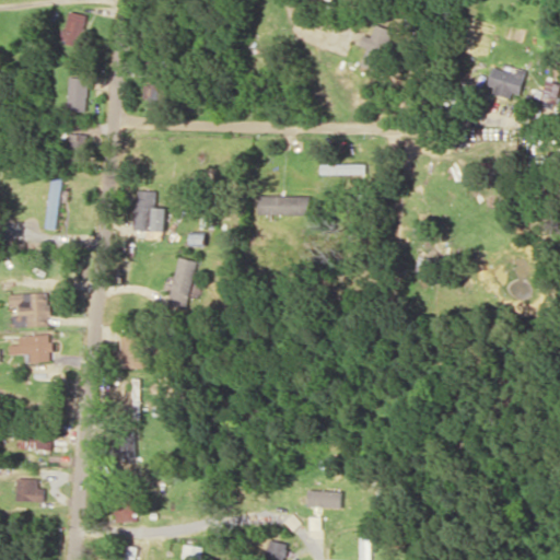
[(63,42),(81,45),(86,13),(68,10),(63,42)]
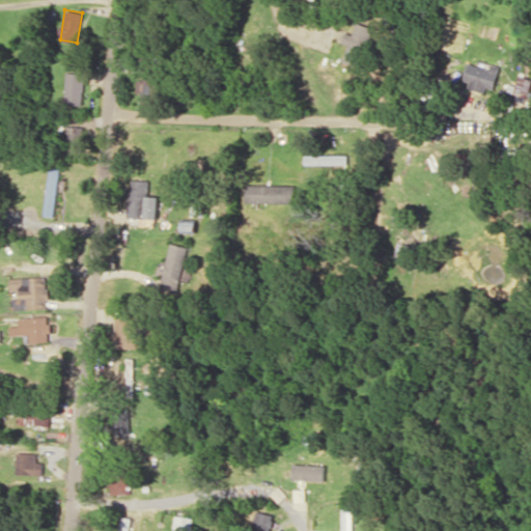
[(372,26),(356,23),(354,33),(344,31),(342,42),(347,44),(343,63),(363,67),(372,26)]
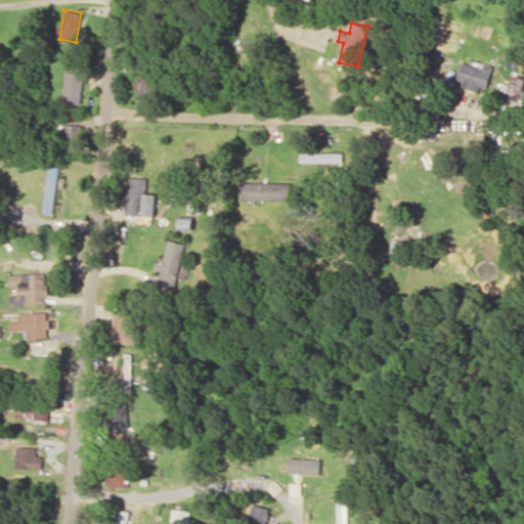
[(488,89),(492,67),(462,60),(457,83),(488,89)]
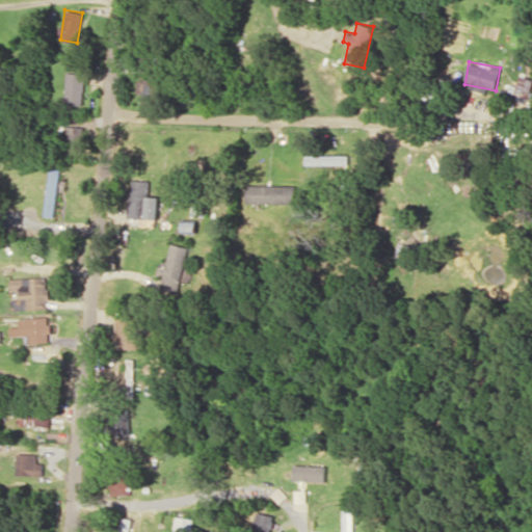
[(64,104),(83,105),(84,73),(65,73),(64,104)]
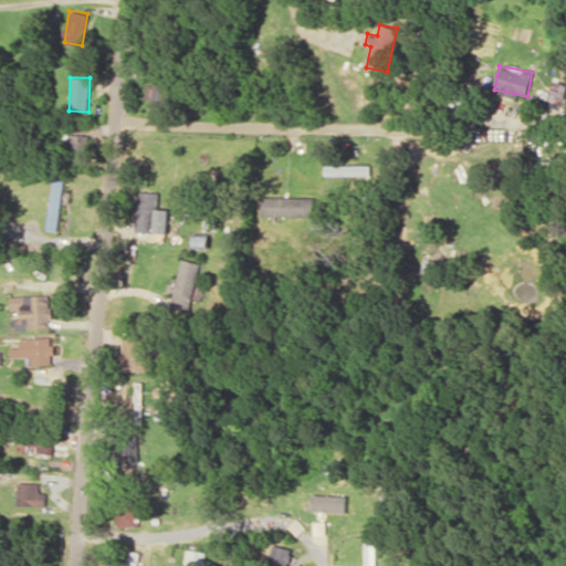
[(565,90),(565,82),(554,80),(549,95),(551,95),(548,106),(562,109),(565,90)]
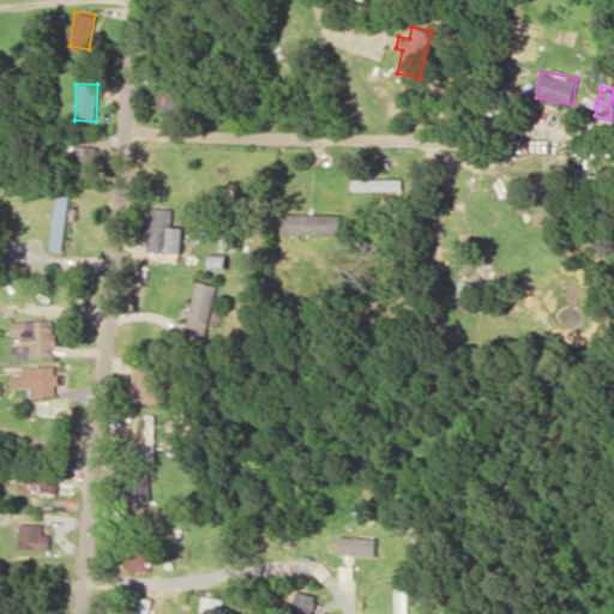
[(158,108),(179,107),(179,91),(158,92),(158,108)]
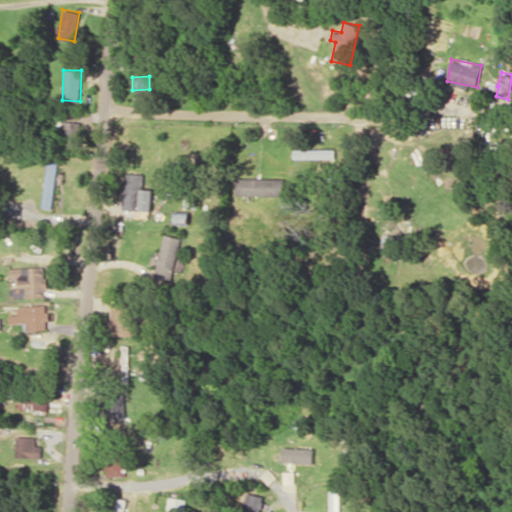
[(80,121),(63,121),(63,145),(80,145),(80,121)]
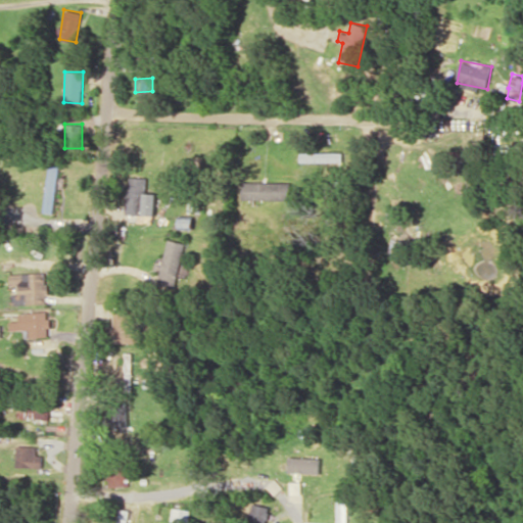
[(343,159),(342,152),(305,152),(305,160),(343,159)]
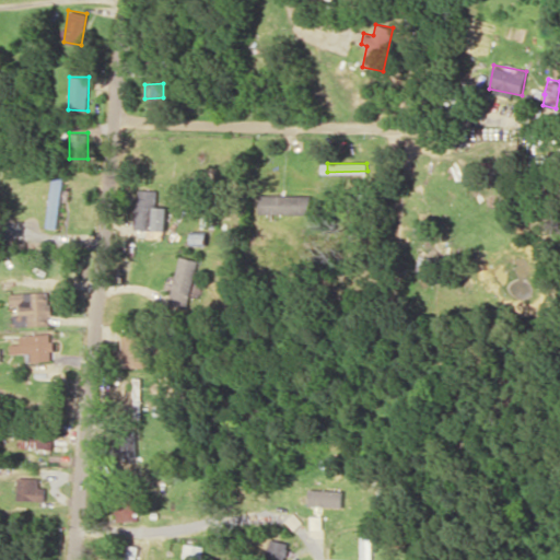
[(61,177),(50,176),(48,226),(59,228),(61,177)]
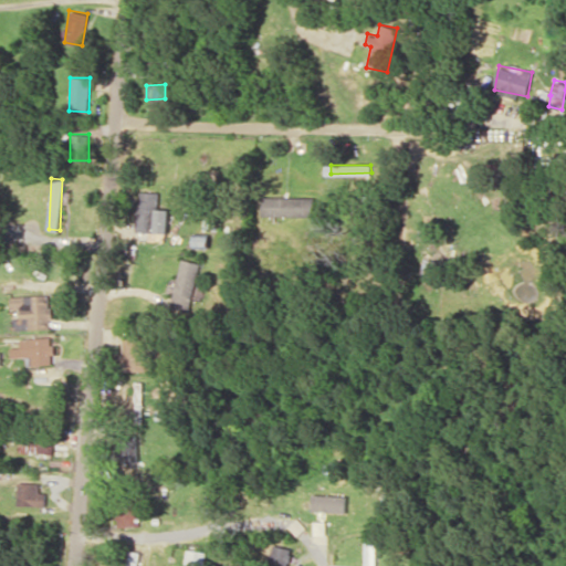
[(158,191),(138,190),(136,231),(149,231),(149,240),(168,241),(169,210),(158,210),(158,191)]
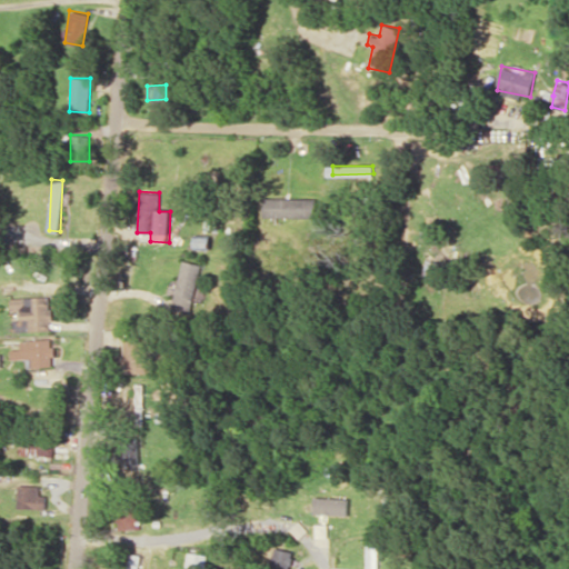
[(265,216),(316,217),(317,198),(265,197),(265,216)]
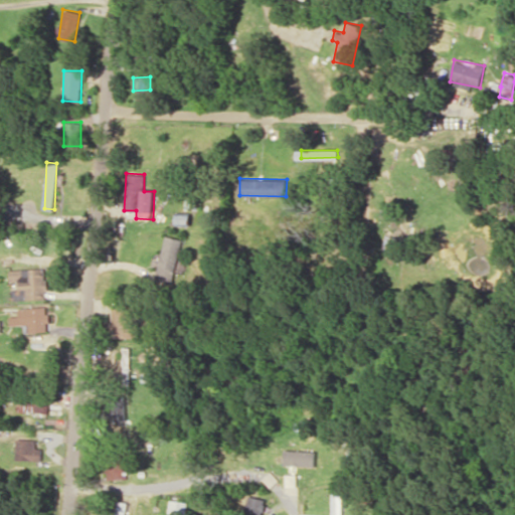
[(184,238),(166,234),(157,279),(175,283),(184,238)]
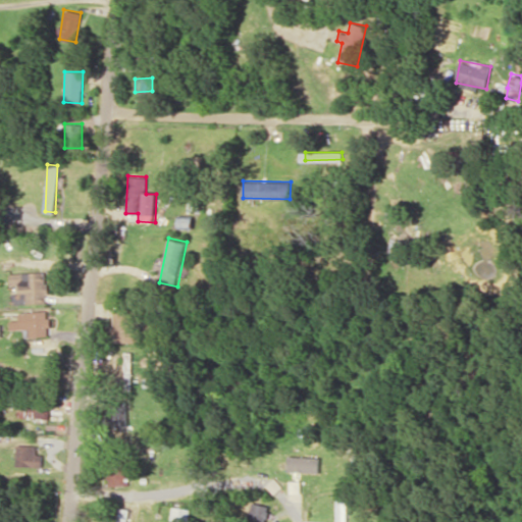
[(9,272),(10,285),(18,285),(19,293),(12,294),(12,304),(48,303),(47,271),(9,272)]
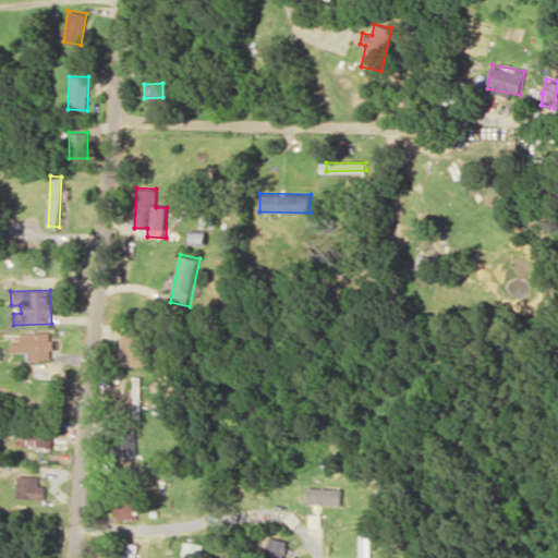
[(52,359),(52,340),(50,340),(50,331),(20,334),(21,341),(11,342),(11,352),(29,351),(31,359),(52,359)]
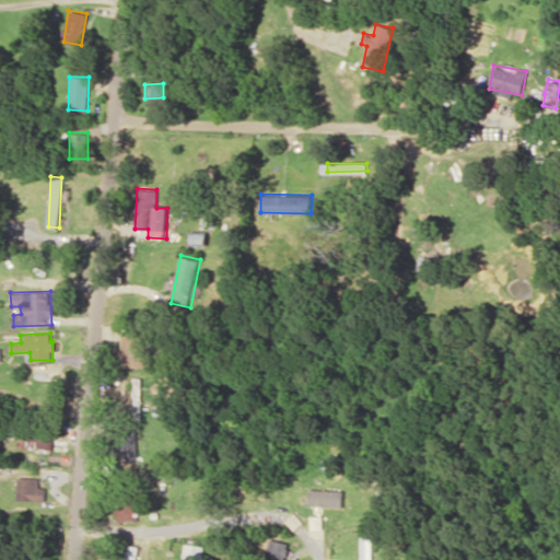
[(22,427),(21,447),(53,448),(54,428),(22,427)]
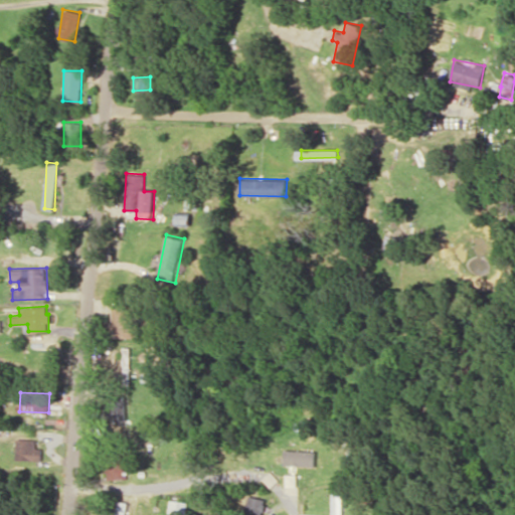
[(38,439),(17,439),(16,460),(38,461),(38,439)]
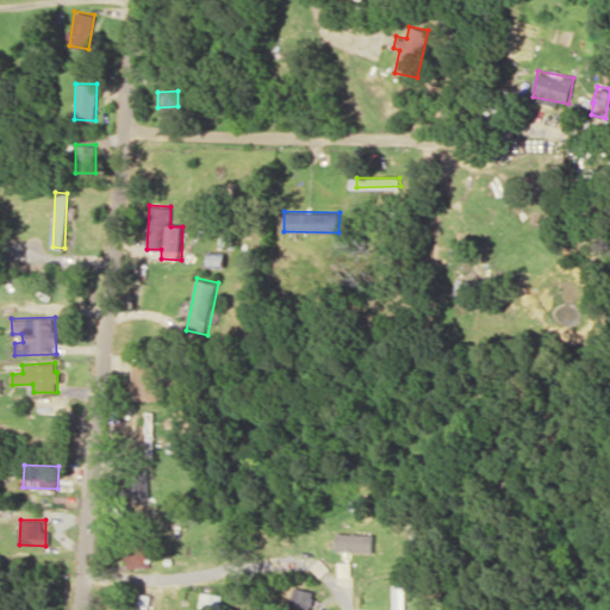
[(336,551),(374,552),(374,534),(337,533),(336,551)]
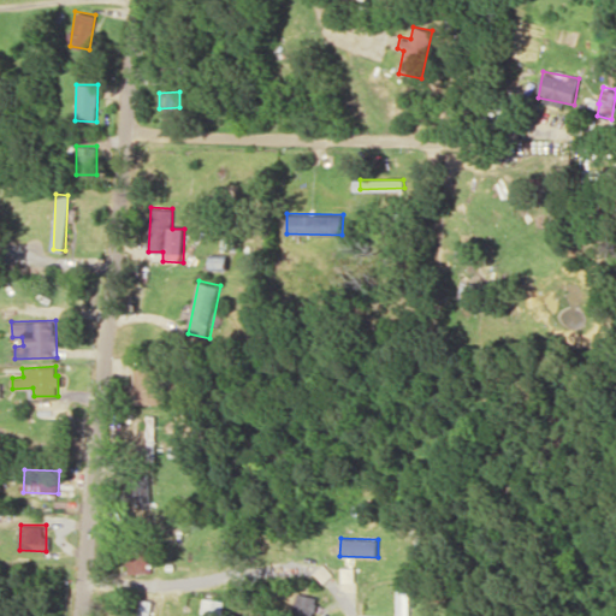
[(407,615),(408,591),(398,590),(397,615),(407,615)]
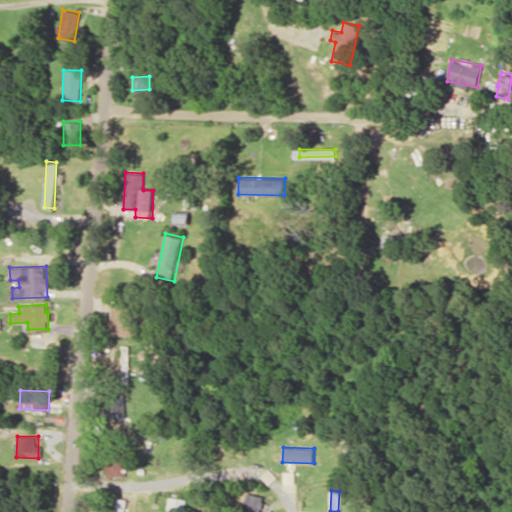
[(245,511),(257,511),(259,493),(246,493),(245,511)]
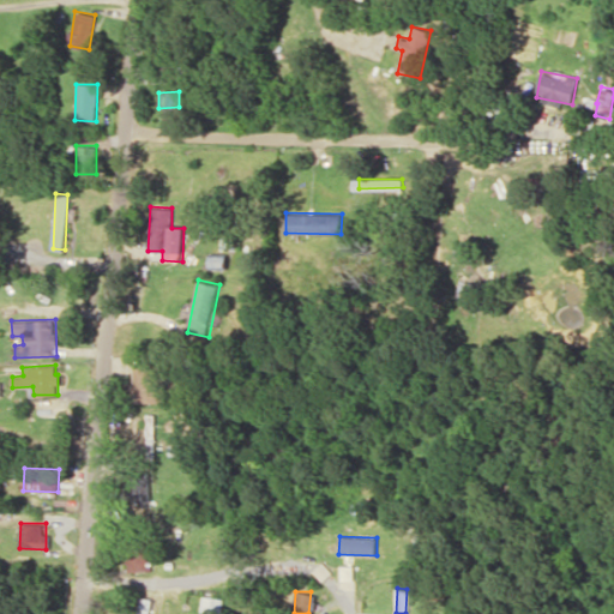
[(148,613),(151,597),(140,596),(137,613),(148,613)]
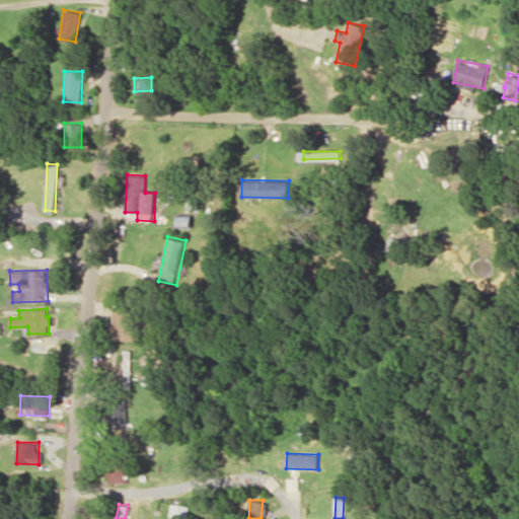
[(189,505),(171,504),(170,517),(189,517),(189,505)]
